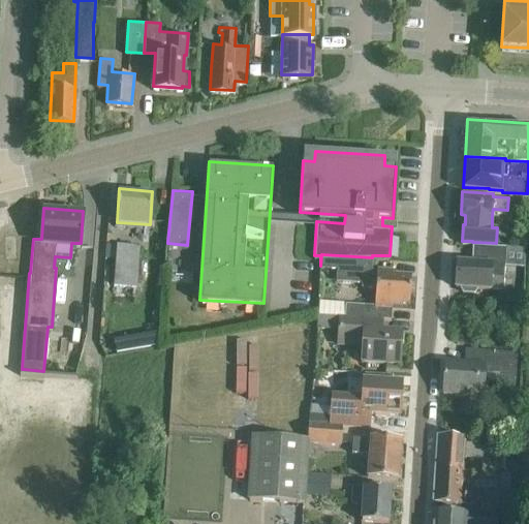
[(138,243),(137,243),(117,242),(114,282),(135,284),(138,243)]
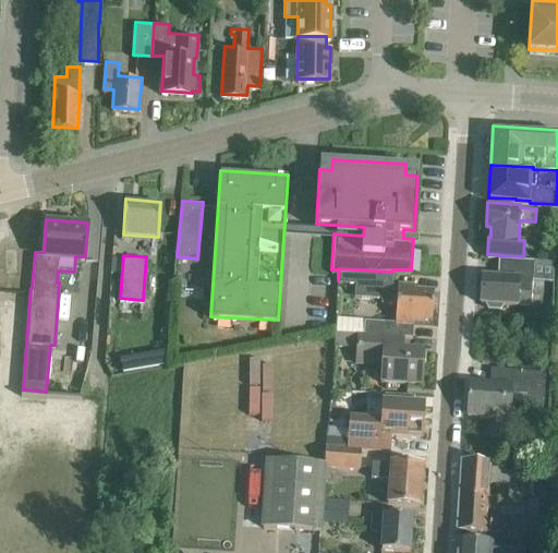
[(533,257),(523,256),(498,255),(497,273),(483,272),(481,300),(502,301),(516,302),(516,301),(530,302),(533,257)]
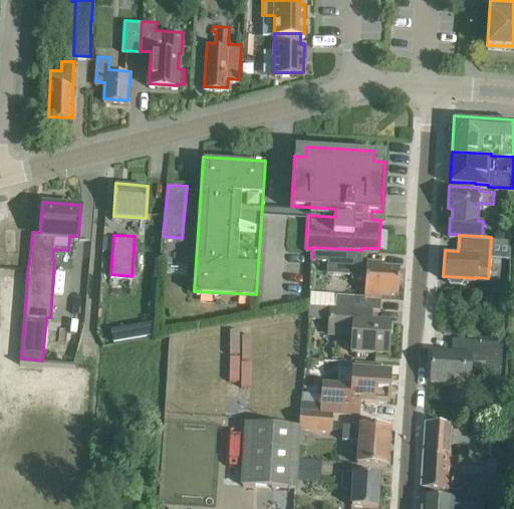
[(334,304),(370,307),(379,307),(380,290),(398,291),(400,265),(380,264),(381,260),(361,259),(361,250),(312,247),(311,258),(327,257),(326,269),(351,271),(350,275),(364,276),(363,288),(364,288),(363,293),(335,291),(334,304)]
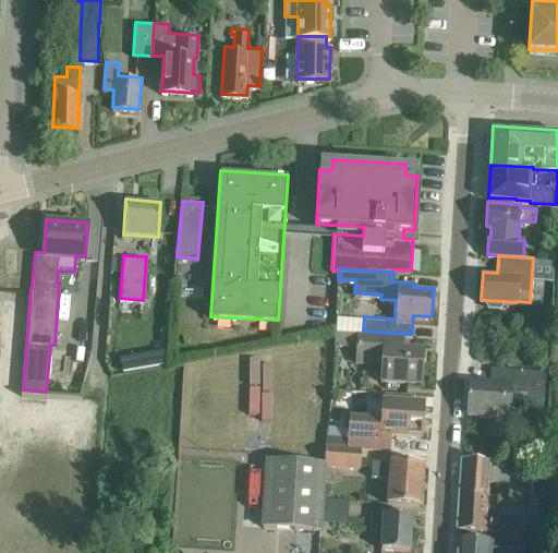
[(161,323),(160,334),(170,335),(171,324),(161,323)]
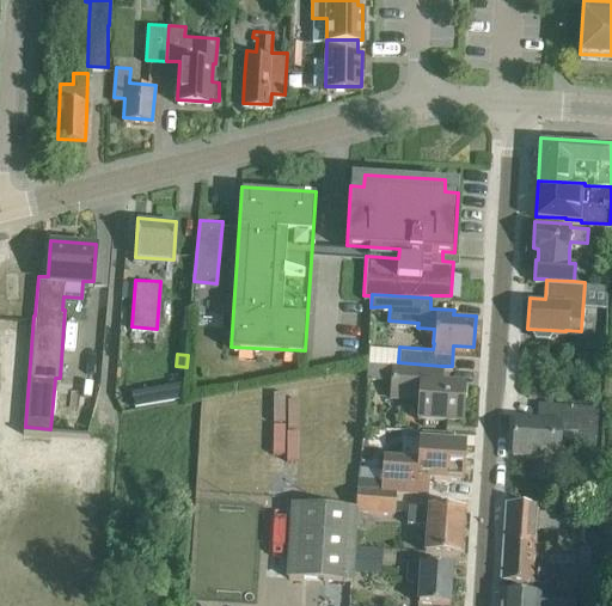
[(441,366),(398,362),(393,362),(393,363),(367,361),(366,377),(392,379),(391,393),(420,396),(418,415),(461,417),(464,381),(440,380),(441,366)]
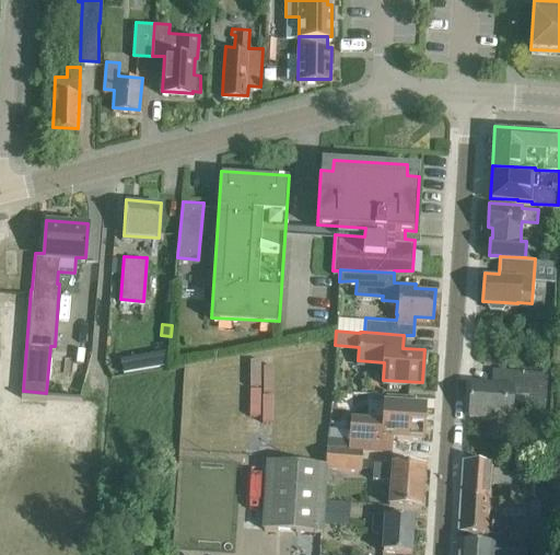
[(164,348),(120,356),(124,370),(166,362),(164,348)]
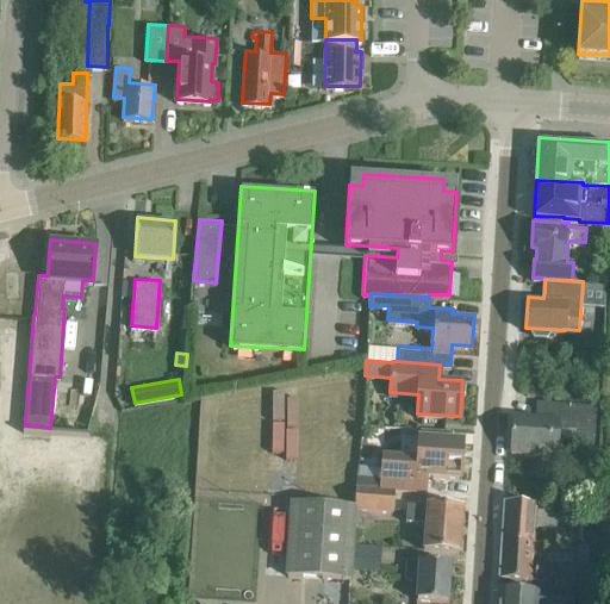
[(596,403),(560,400),(537,399),(536,415),(514,413),(511,449),(556,453),(558,435),(583,436),(582,467),(593,468),(596,439),(593,439),(596,403)]
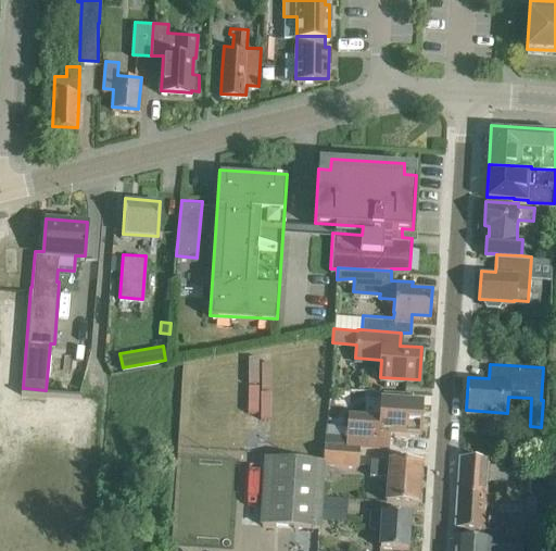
[(325,441),(359,443),(388,446),(389,430),(420,433),(422,400),(401,399),(381,398),(380,415),(349,413),(348,434),(325,433),(325,441)]
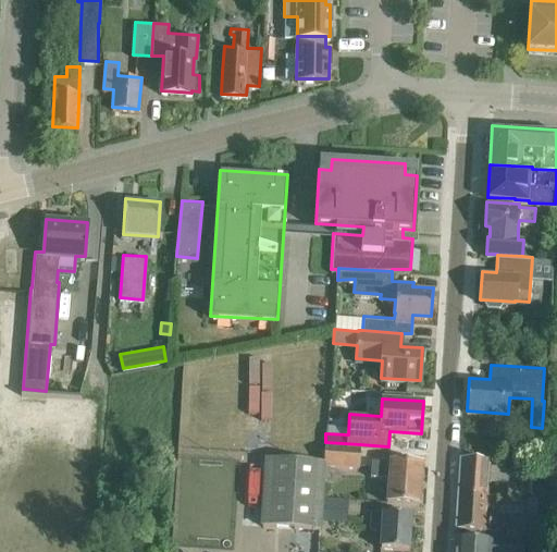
[(359,465),(360,444),(325,442),(323,463),(359,465)]
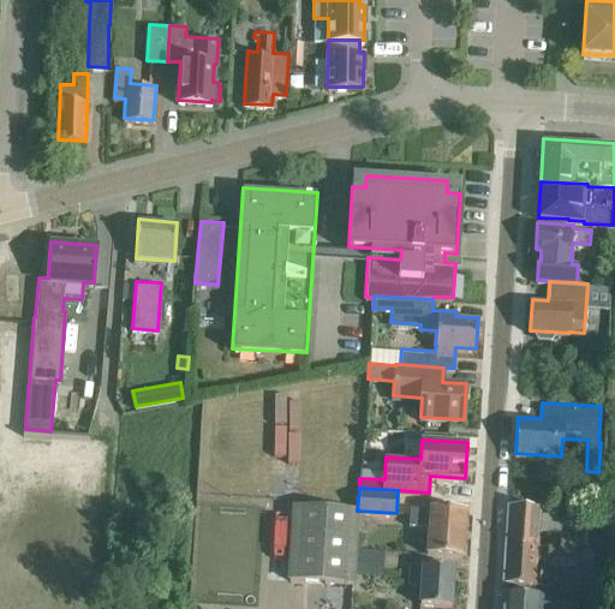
[(508,502),(506,542),(538,543),(539,527),(568,530),(569,513),(568,513),(568,507),(556,506),(556,512),(541,511),(542,505),(508,502)]
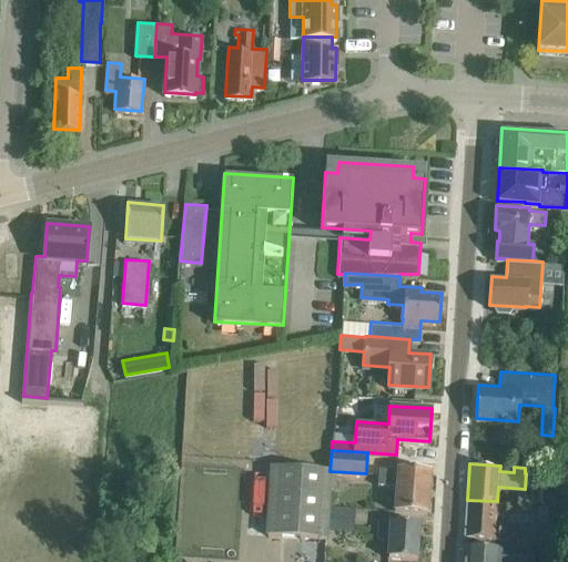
[(272,466),(267,531),(325,534),(330,470),(272,466)]
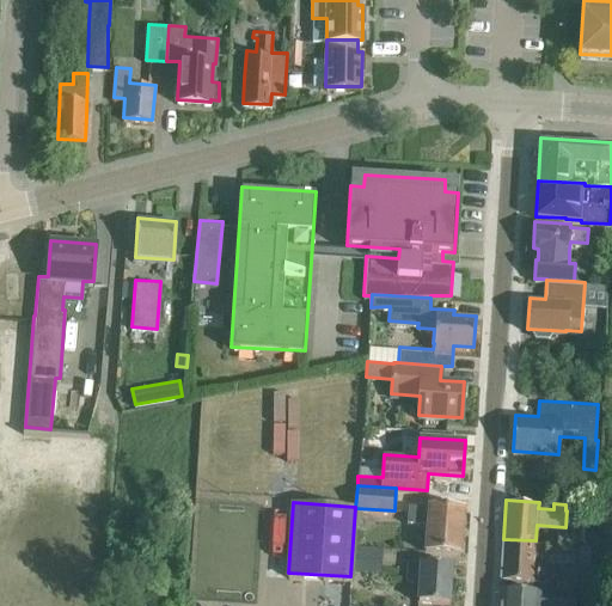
[(460,550),(464,507),(428,503),(428,505),(409,502),(408,519),(427,521),(424,548),(460,550)]
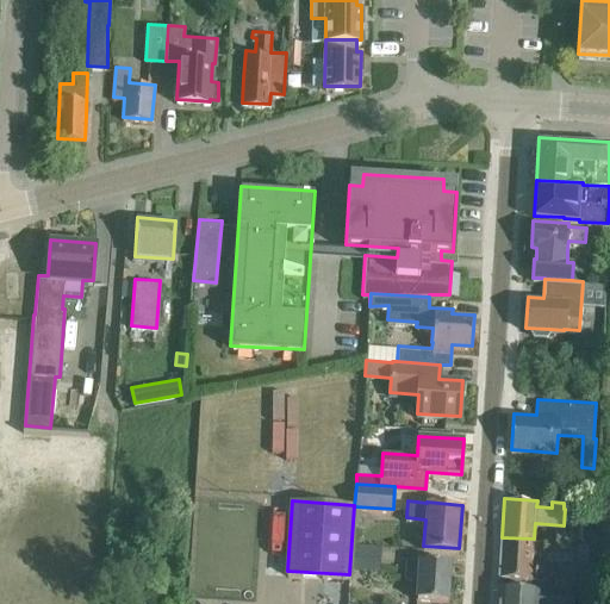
[(580,585),(584,585),(585,564),(555,561),(539,560),(540,540),(534,539),(502,537),(499,574),(534,577),(535,576),(554,577),(554,585),(580,587),(580,585)]
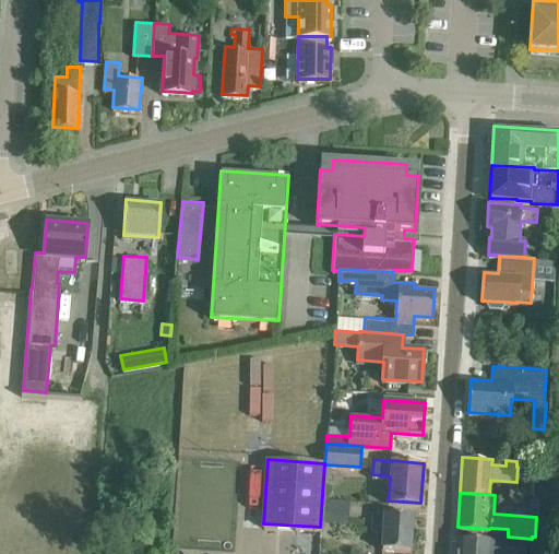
[(349,501),(323,498),(322,520),(348,522),(349,501)]
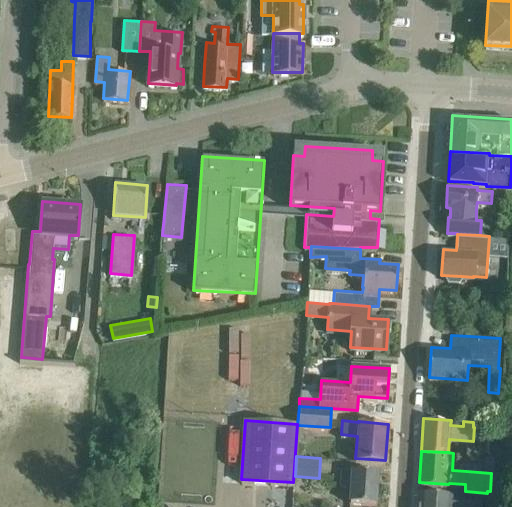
[(378,470),(358,469),(340,467),(339,483),(350,484),(349,500),(376,502),(378,470)]
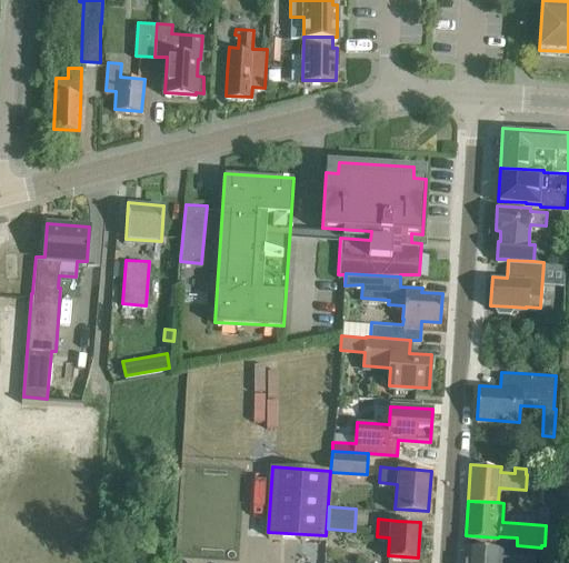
[(541,548),(517,545),(517,550),(466,545),(463,562),(543,562),(545,545),(541,545),(541,548)]
